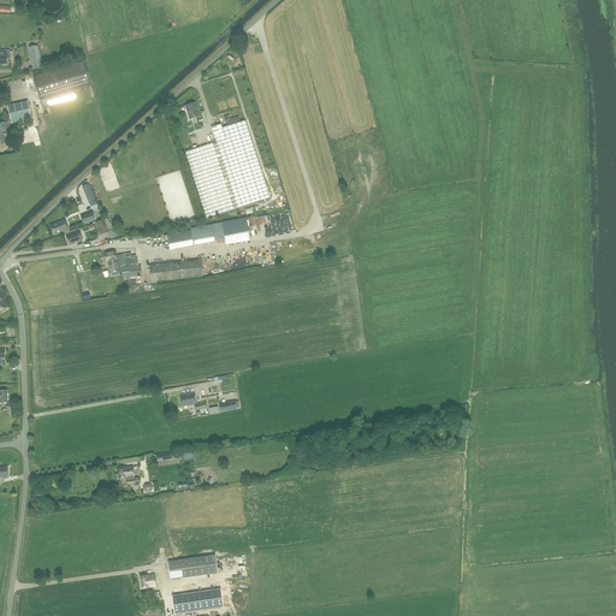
[(42,67),(37,45),(29,47),(34,70),(42,67)]
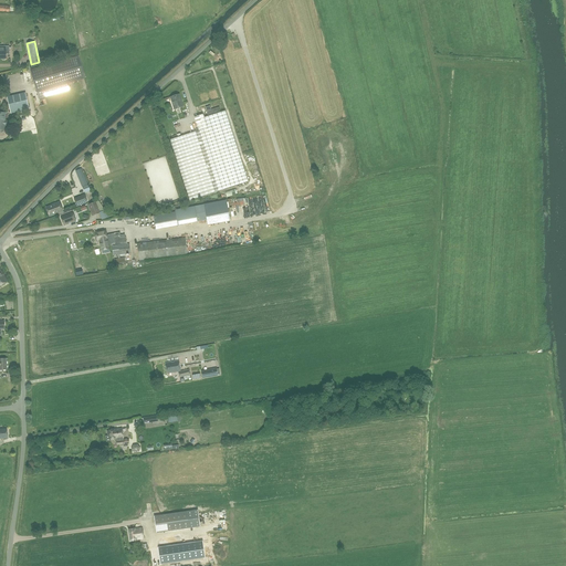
[(9,54),(9,45),(0,45),(0,58),(1,59),(2,60),(4,60),(6,59),(7,59),(6,54),(9,54)]
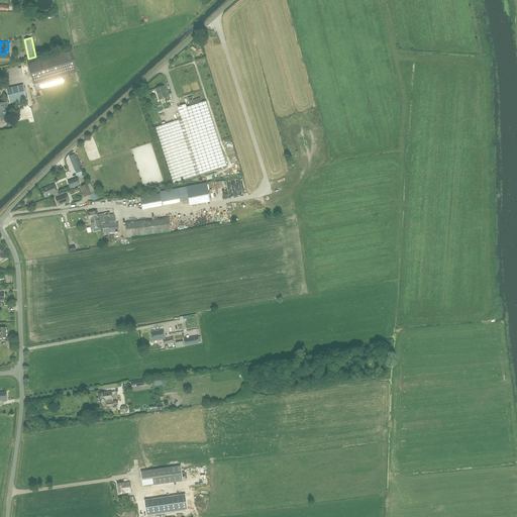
[(71,50),(70,52),(69,47),(62,49),(63,54),(28,64),(34,84),(36,91),(64,83),(62,76),(77,71),(71,50)]
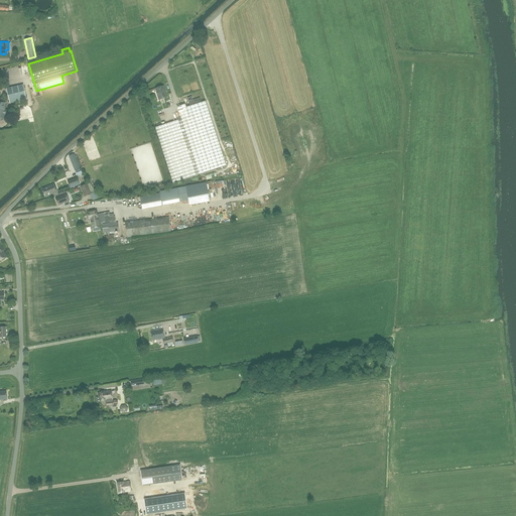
[(26,100),(23,84),(6,88),(10,104),(26,100)]
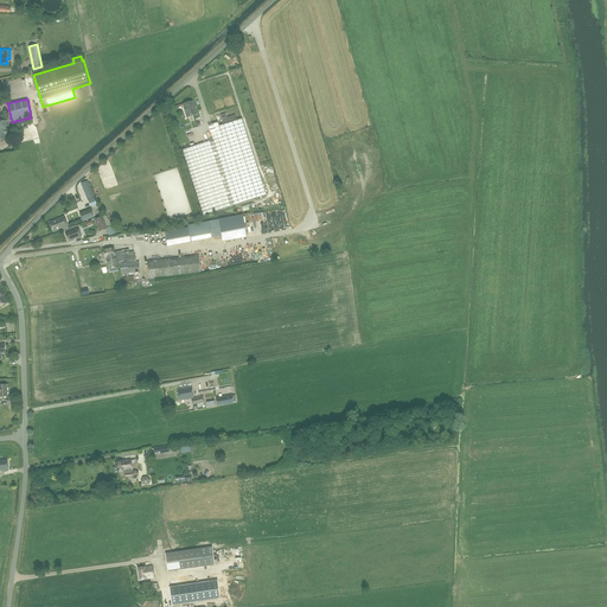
[(187,119),(197,115),(192,102),(183,104),(187,119)]
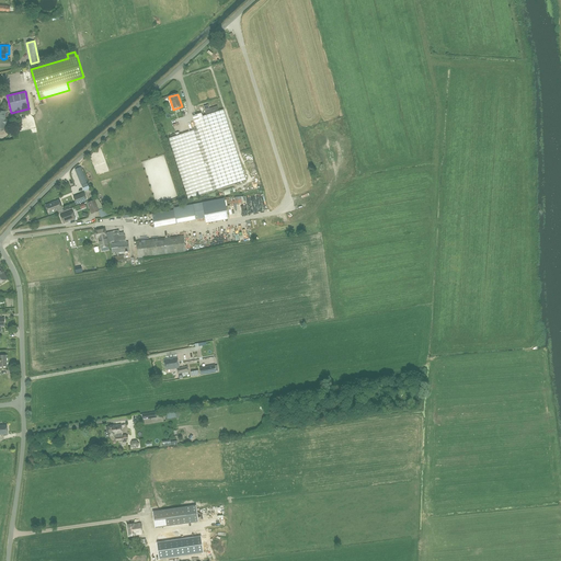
[(189,198),(245,181),(224,110),(203,116),(202,113),(193,116),(197,129),(169,139),(175,159),(189,198)]
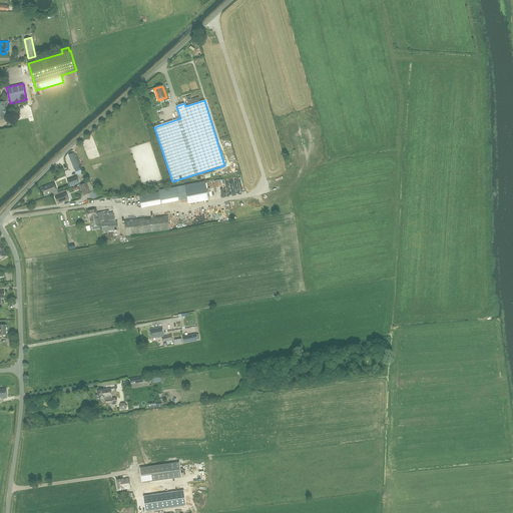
[(0,118),(5,118),(5,114),(9,114),(9,108),(5,108),(5,102),(0,101),(0,118)]
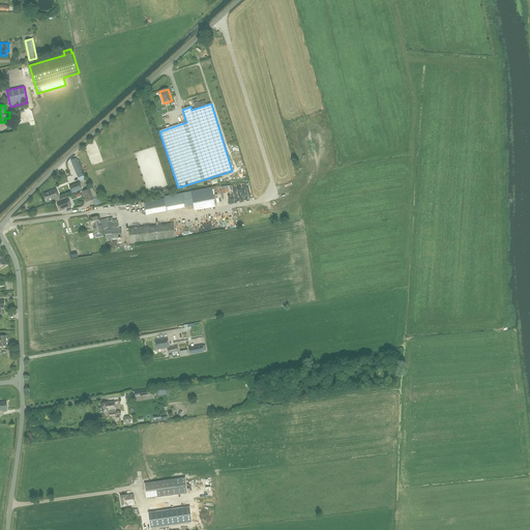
[(82,173),(77,157),(70,159),(77,175),(82,173)]
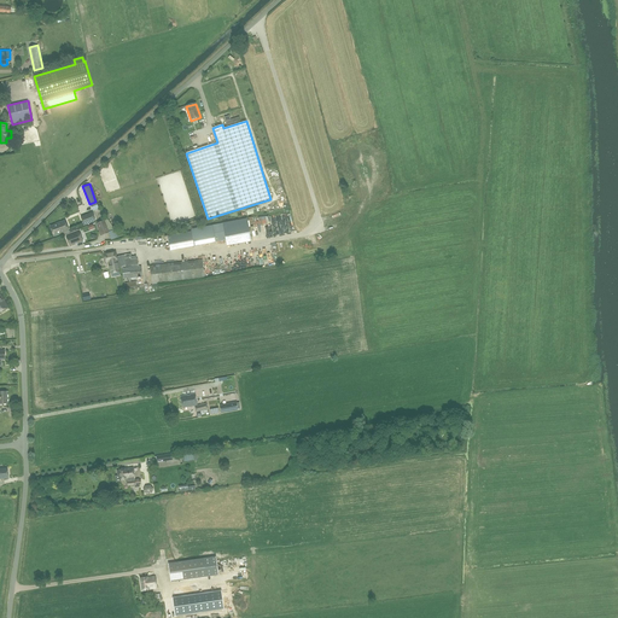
[(92,213),(81,216),(83,226),(95,221),(92,213)]
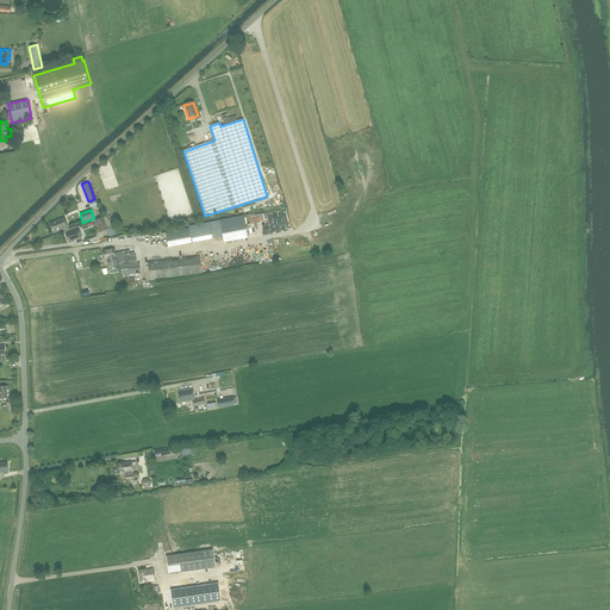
[(95,222),(100,232),(107,230),(107,229),(113,226),(106,216),(103,217),(104,218),(95,222)]
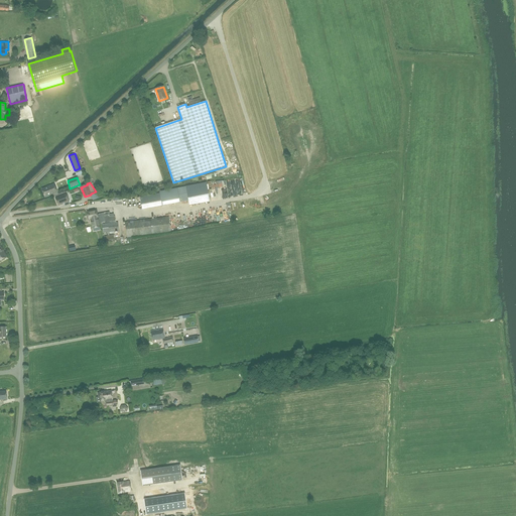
[(207,182),(159,191),(162,206),(188,201),(188,202),(195,201),(195,203),(210,201),(207,182)]
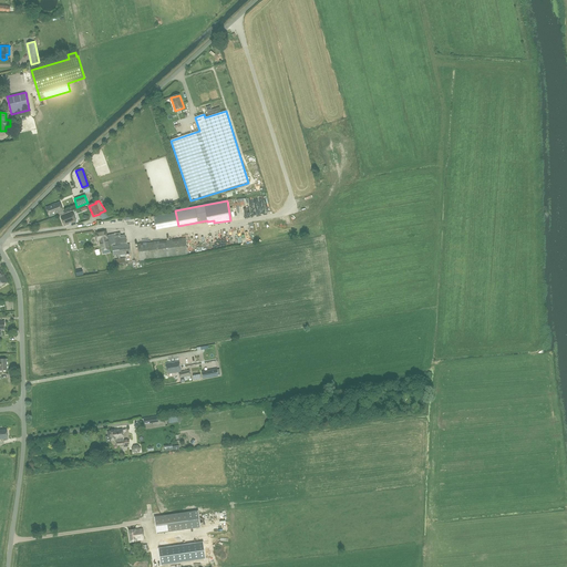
[(47,208),(50,217),(63,212),(60,203),(47,208)]
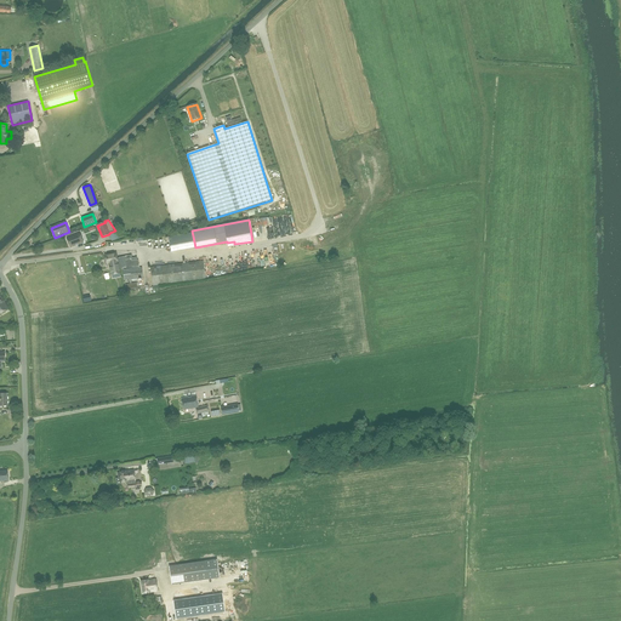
[(67,239),(70,248),(83,243),(79,233),(67,239)]
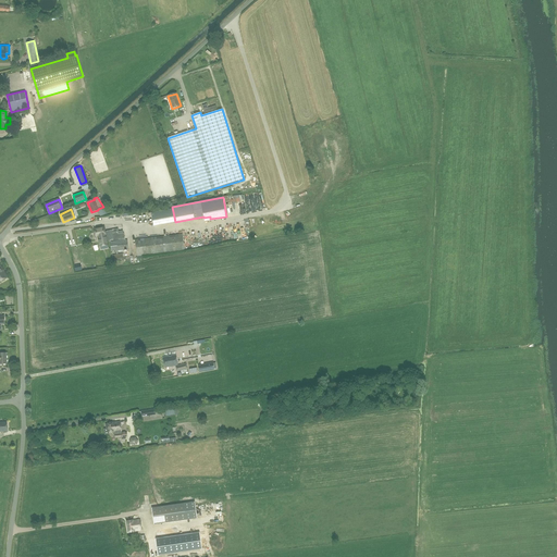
[(95,229),(96,238),(98,237),(100,246),(108,245),(107,240),(113,239),(112,233),(111,230),(106,231),(104,226),(95,229)]
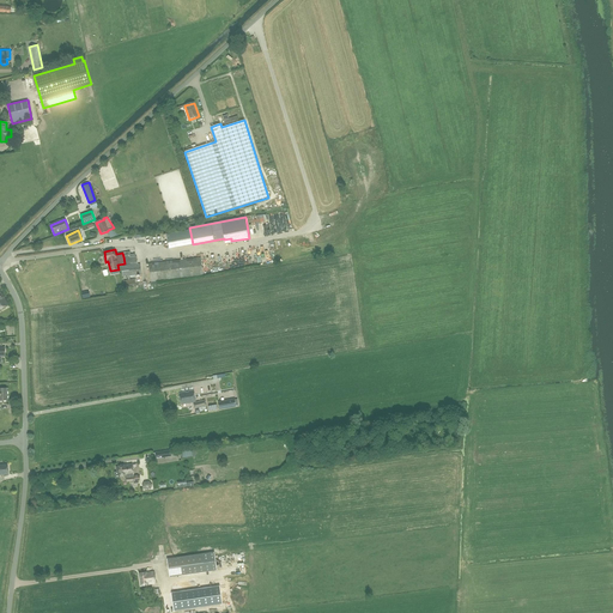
[(149,263),(151,283),(204,277),(201,258),(149,263)]
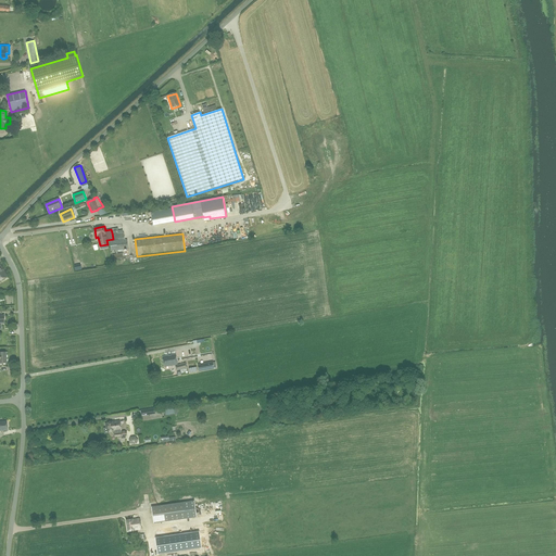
[(128,249),(127,239),(110,241),(111,251),(128,249)]
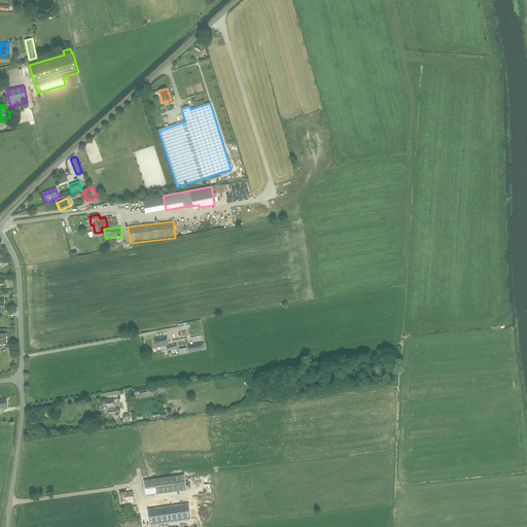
[(167,346),(168,352),(177,349),(176,345),(169,347),(167,337),(154,339),(155,348),(167,346)]
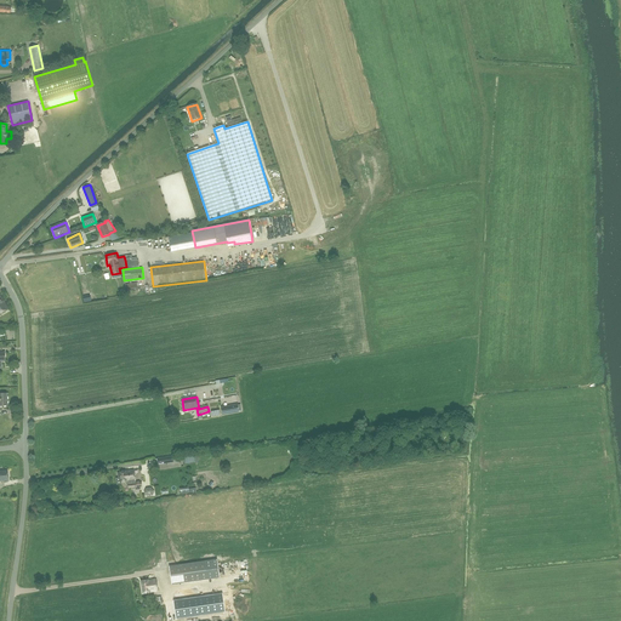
[(222,415),(239,412),(239,411),(241,410),(240,404),(238,404),(221,406),(222,415)]
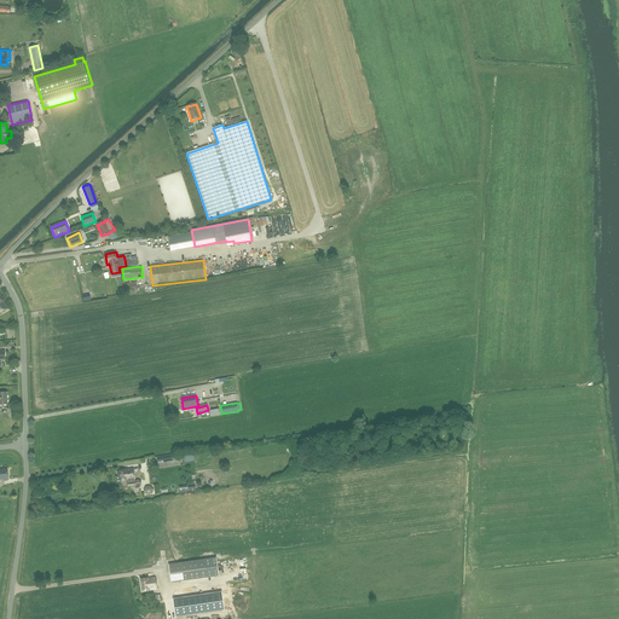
[(126,469),(120,470),(120,472),(119,472),(119,476),(121,476),(121,481),(127,480),(127,482),(128,487),(136,486),(136,481),(134,481),(134,480),(136,479),(133,469),(126,470),(126,469)]
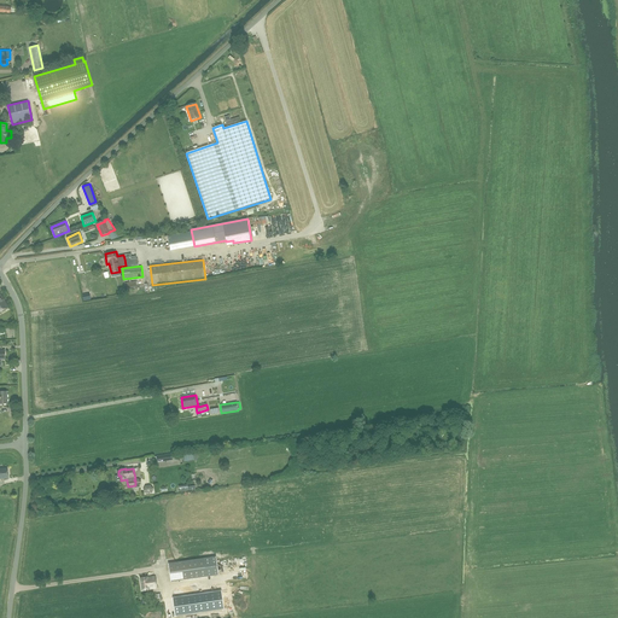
[(170,582),(207,577),(204,560),(169,565),(170,582)]
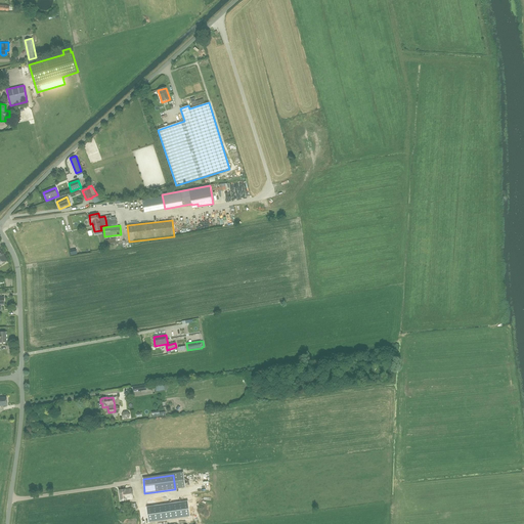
[(133,499),(132,489),(125,490),(120,490),(121,501),(127,500),(133,499)]
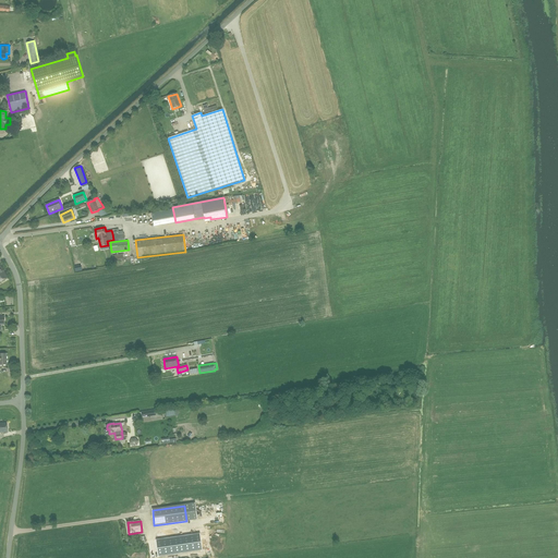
[(158,556),(202,549),(199,533),(156,540),(158,556)]
